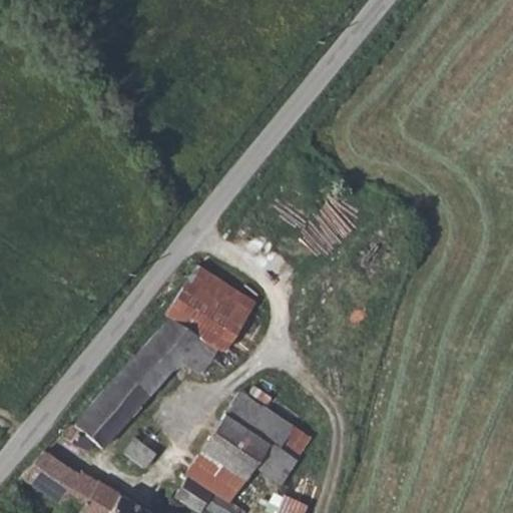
[(222,347),(212,360),(233,374),(242,360),(225,349),(257,302),(196,262),(162,311),(171,317),(222,347)]
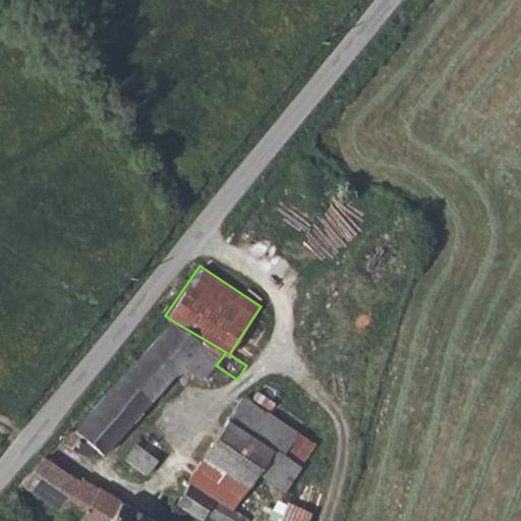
[(76,426),(59,432),(75,447),(72,451),(87,460),(97,450),(103,455),(175,375),(188,368),(205,381),(216,365),(226,352),(174,322),(76,426)]
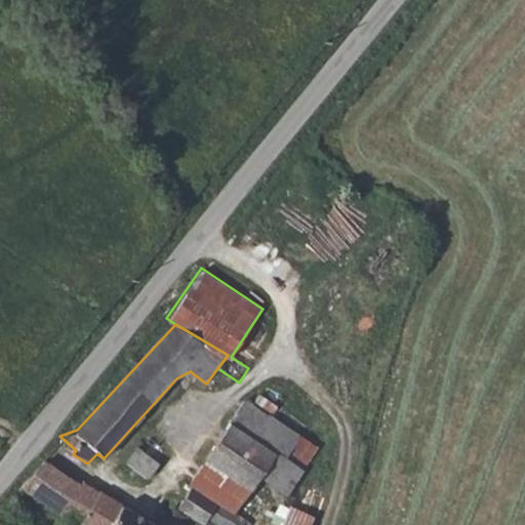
[(249,402),(248,401),(233,421),(236,425),(285,457),(298,435),(249,402)]
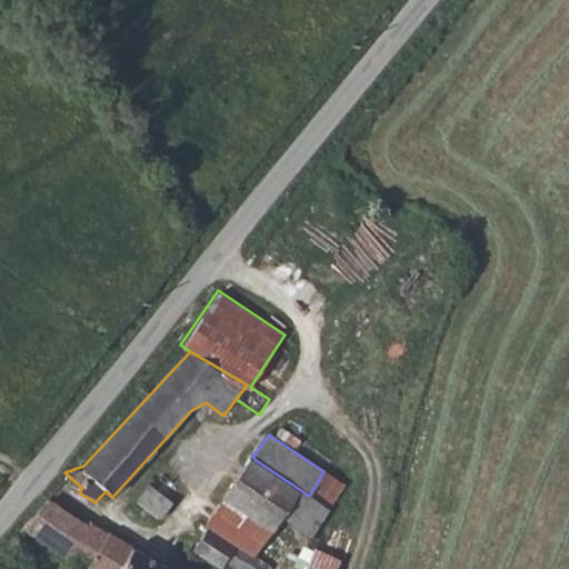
[(316,533),(345,486),(323,471),(309,496),(256,460),(209,528),(265,562),(290,519),(316,533)]
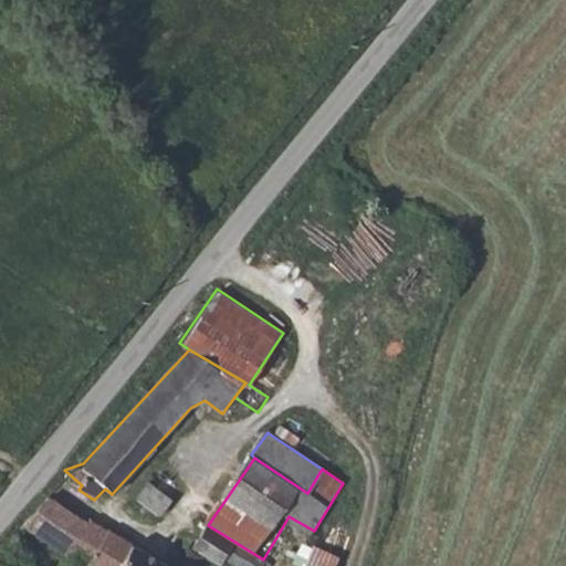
[(163,512),(171,494),(145,482),(137,499),(163,512)]
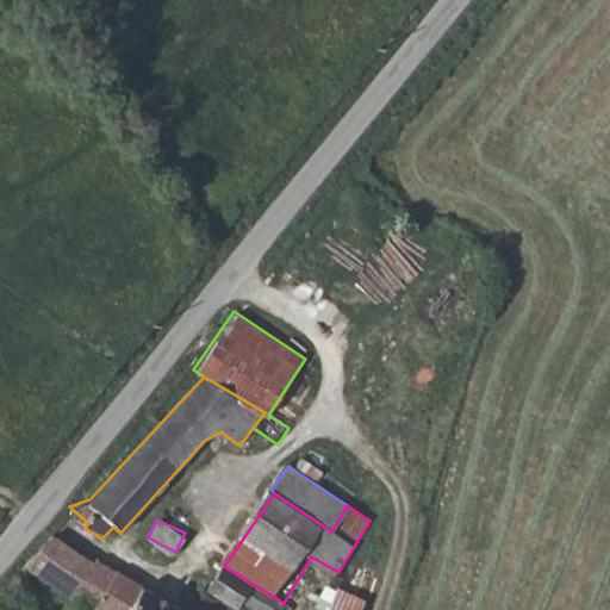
[(48,533),(23,564),(82,604),(92,609),(182,609),(98,558),(93,562),(48,533)]
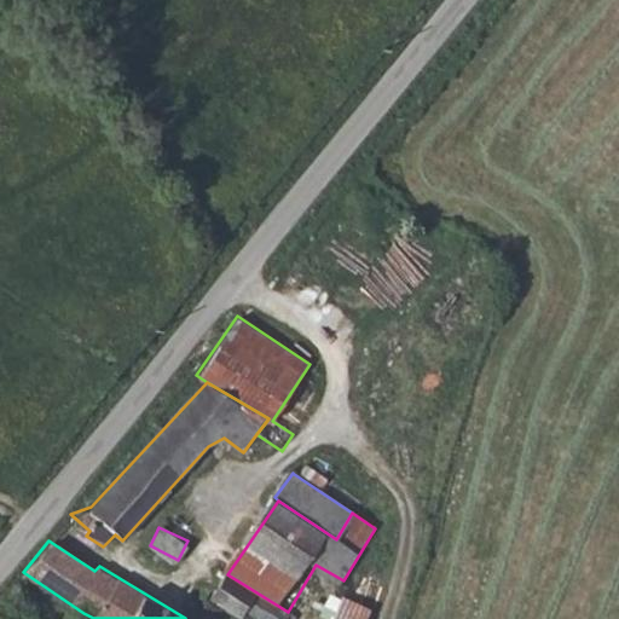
[(261,618),(283,618),(288,612),(227,574),(212,597),(243,615),(248,611),(261,618)]
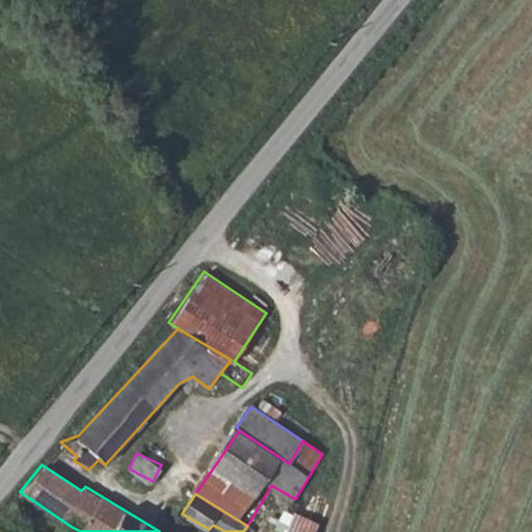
[(293,513),(282,531),(314,531),(319,524),(293,513)]
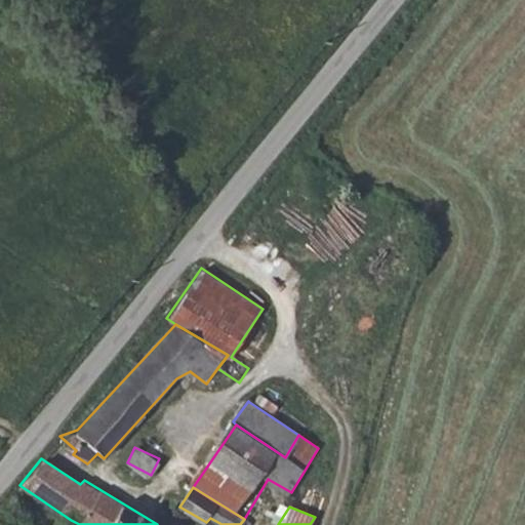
All buildings are outlined.
